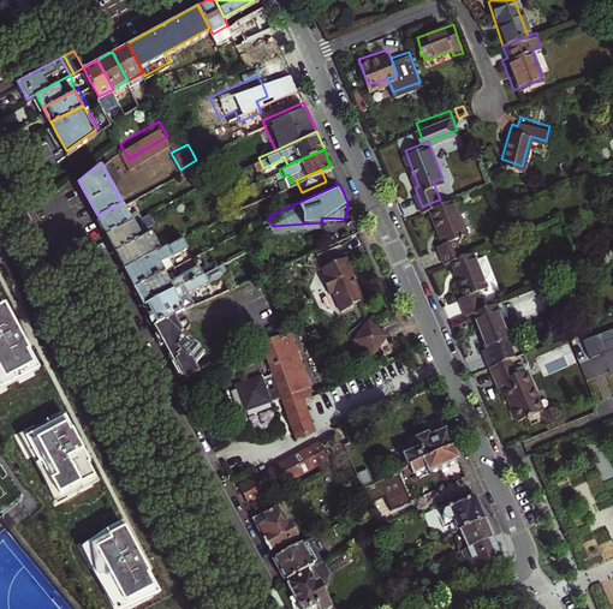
[(436,242),(442,258),(451,255),(462,251),(456,234),(465,230),(452,195),(440,199),(429,203),(438,224),(442,238),(436,242)]
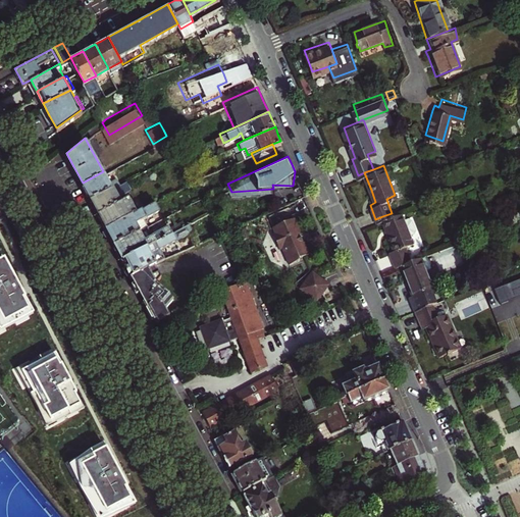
[(87,191),(91,197),(111,186),(103,171),(83,183),(87,191)]
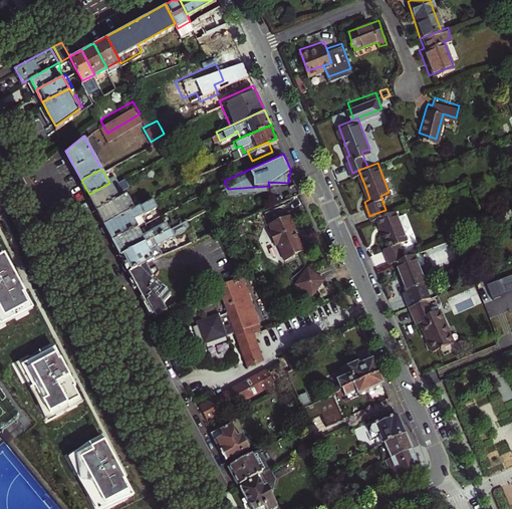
[(104,222),(135,206),(126,192),(119,196),(111,182),(109,183),(89,194),(94,204),(100,214),(104,222)]
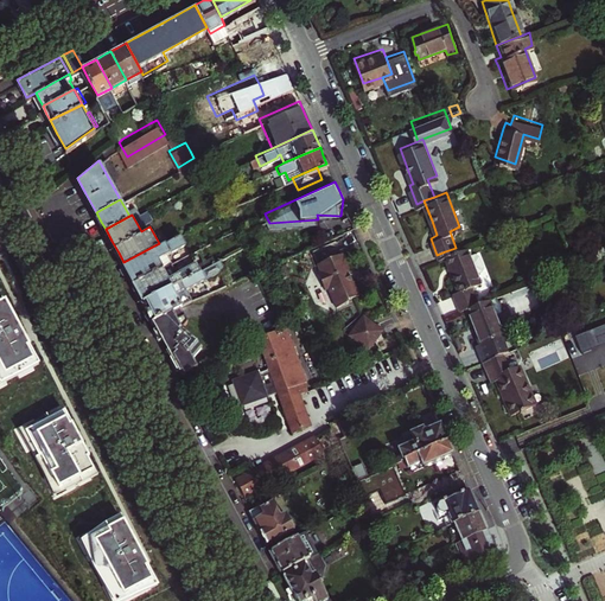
[(179,232),(159,243),(123,262),(128,269),(134,281),(171,261),(166,250),(184,241),(179,232)]
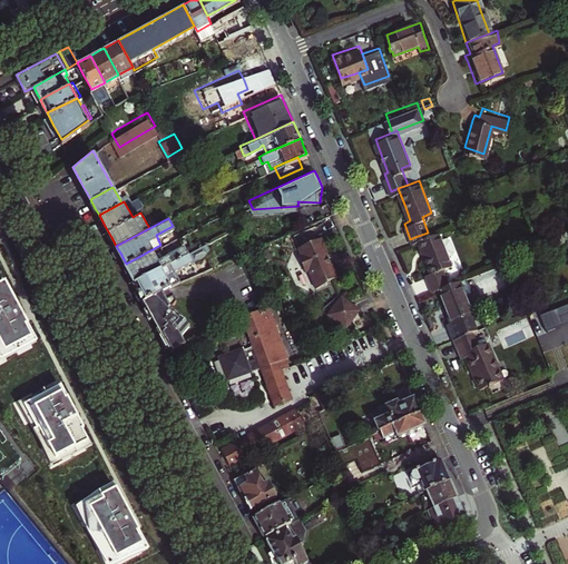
[(188,251),(206,243),(227,231),(224,225),(185,246),(188,251)]
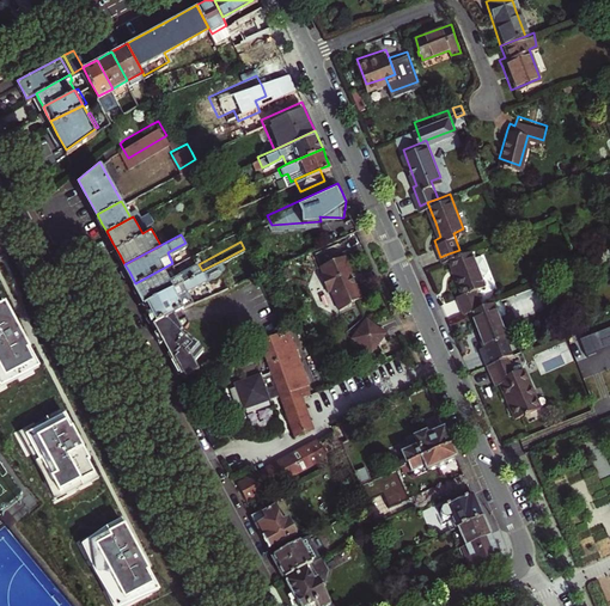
[(457,292),(462,307),(469,305),(481,300),(476,285),(486,281),(482,270),(487,268),(489,264),(486,253),(481,252),(476,253),(473,245),(459,250),(449,253),(456,276),(461,291),(457,292)]
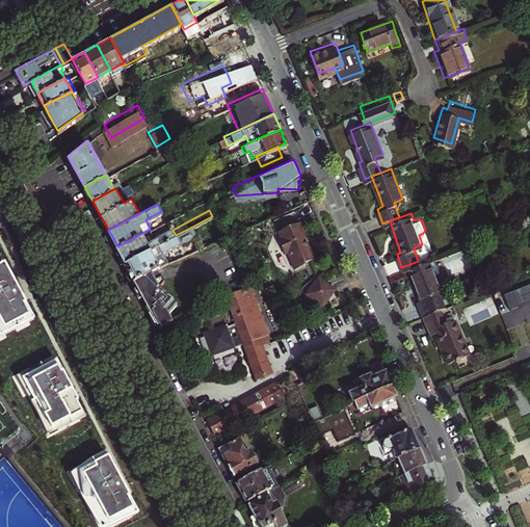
[(292,221),(281,227),(286,240),(296,263),(307,258),(307,260),(312,258),(317,255),(311,239),(314,237),(310,229),(308,224),(305,225),(301,217),(292,221)]
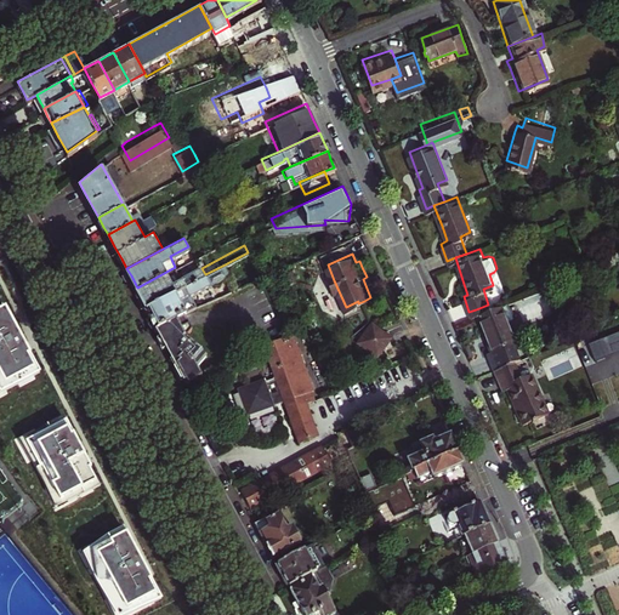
[(154,324),(155,325),(175,315),(197,303),(191,294),(228,273),(225,265),(205,274),(146,306),(146,307),(149,314),(148,315),(149,317),(153,324),(154,324)]
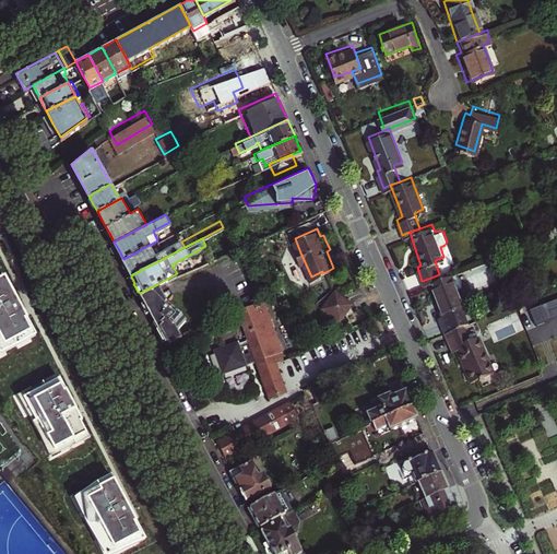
[(157,240),(123,259),(121,260),(127,270),(128,270),(131,275),(185,247),(181,242),(180,240),(163,249),(157,240)]
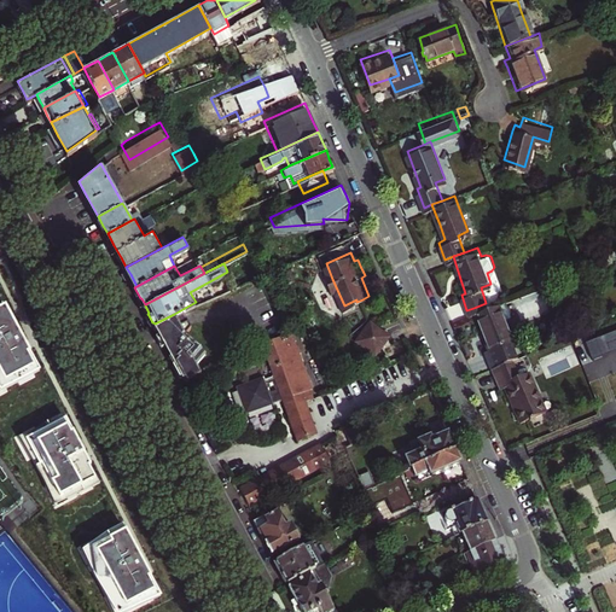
[(486,303),(474,308),(482,328),(488,345),(486,347),(490,360),(510,353),(516,351),(512,342),(515,341),(511,333),(503,313),(510,310),(504,296),(486,303)]
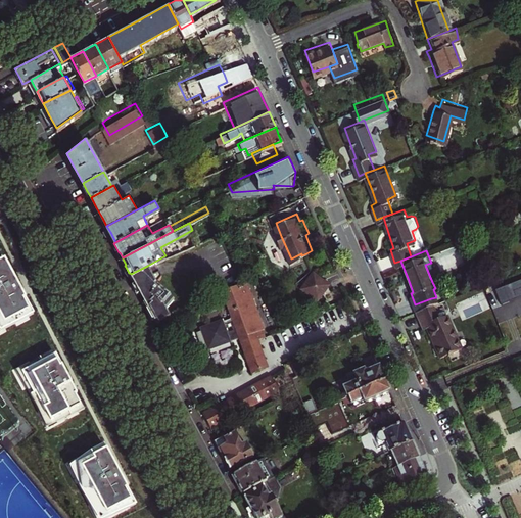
[(25,290),(5,254),(0,257),(0,321),(0,322),(31,305),(22,291),(25,290)]
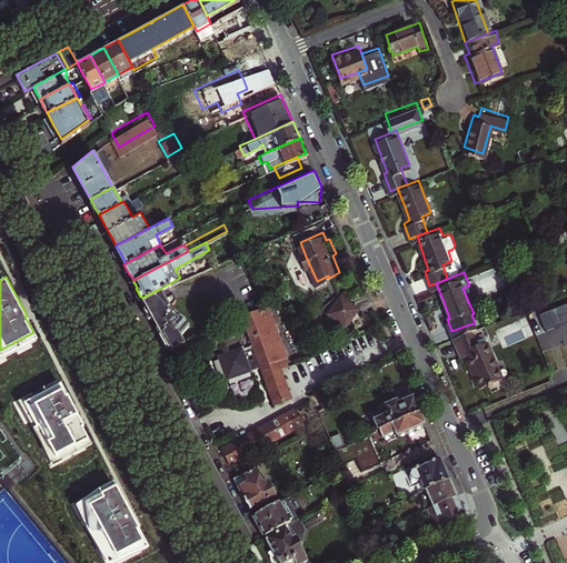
[(170,348),(172,350),(185,344),(177,329),(185,320),(169,305),(160,289),(142,298),(141,299),(153,321),(169,349),(170,348)]
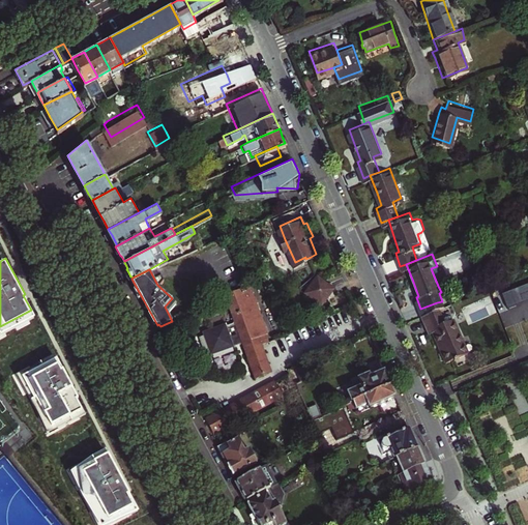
[(325,279),(316,272),(304,289),(321,301),(333,285),(325,279)]
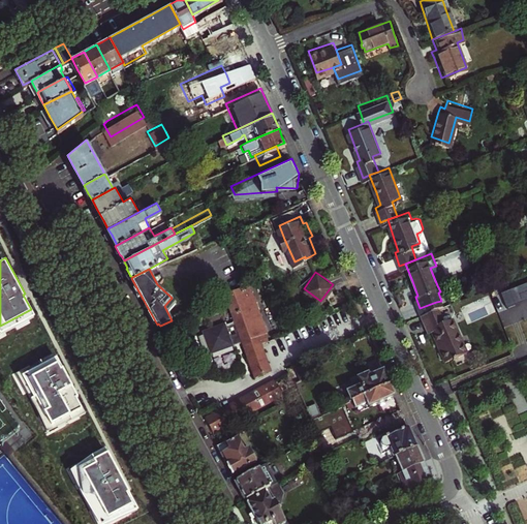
[(526,279),(503,288),(509,304),(526,297),(526,279)]
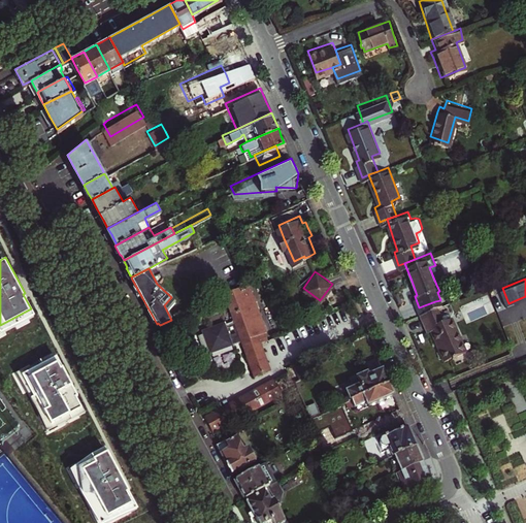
[(265,327),(256,300),(253,293),(249,282),(225,290),(234,319),(225,322),(224,321),(202,328),(206,338),(210,350),(232,344),(231,341),(241,338),(254,374),(270,368),(259,338),(265,336),(262,328),(265,327)]
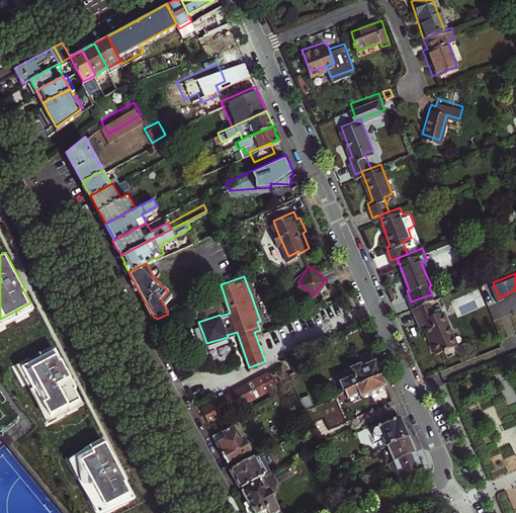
[(427,295),(411,302),(418,320),(421,320),(427,334),(433,349),(439,347),(440,348),(445,347),(444,345),(453,342),(442,312),(433,315),(427,295)]
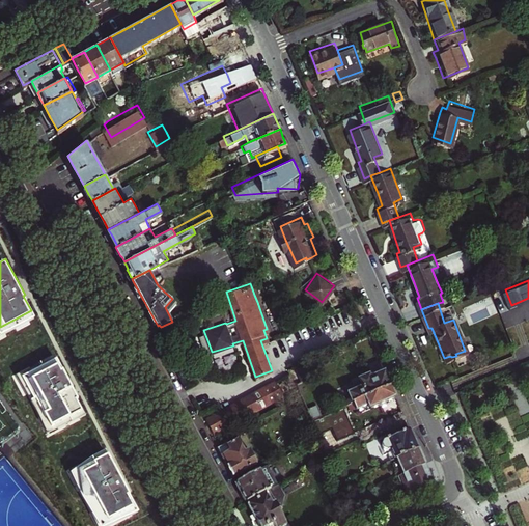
[(61,367),(55,355),(23,372),(34,395),(36,394),(52,423),(83,407),(75,392),(77,391),(63,366),(61,367)]
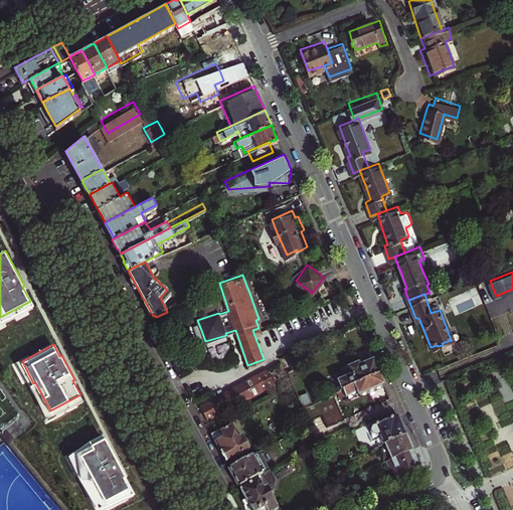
[(294,369),(287,353),(278,357),(279,361),(199,403),(203,410),(207,418),(289,373),(289,372),(294,369)]
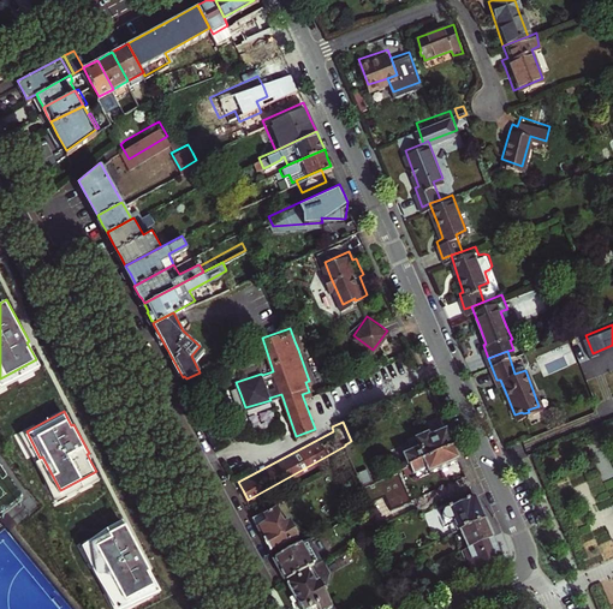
[(429,433),(445,425),(444,423),(428,429),(429,433)]
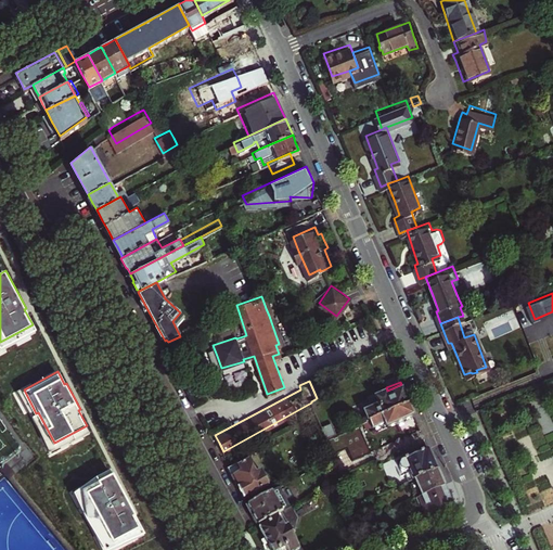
[(364,406),(369,418),(408,400),(404,393),(401,384),(387,391),(386,387),(375,393),(378,399),(364,406)]
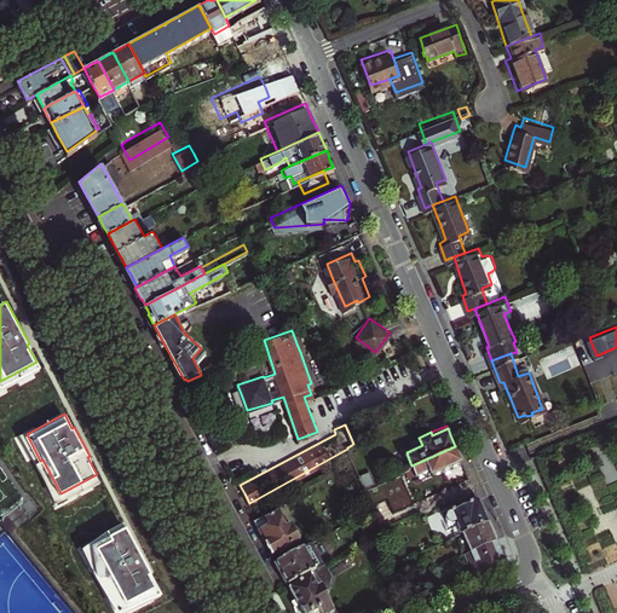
[(455,446),(411,466),(415,475),(430,469),(432,474),(461,460),(459,454),(455,446)]
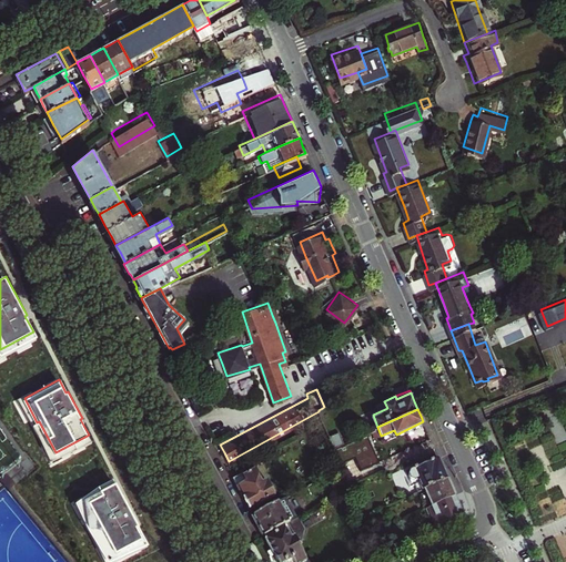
[(367,431),(339,443),(334,446),(341,460),(354,455),(360,468),(370,463),(378,459),(367,431)]
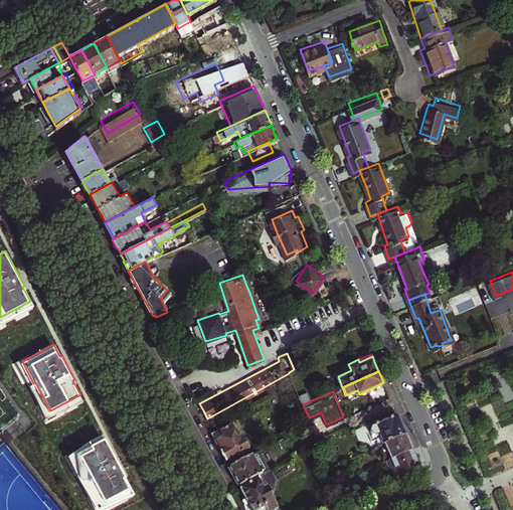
[(401,423),(397,413),(371,425),(370,429),(374,438),(376,438),(380,436),(382,442),(405,432),(401,423)]
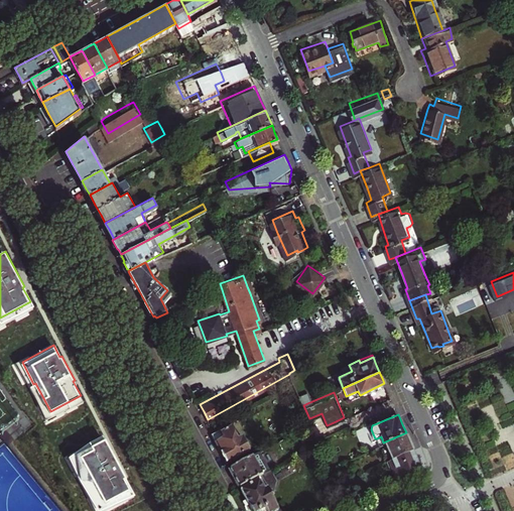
[(220,446),(226,459),(249,448),(242,433),(238,435),(232,424),(221,429),(220,427),(212,431),(220,446)]
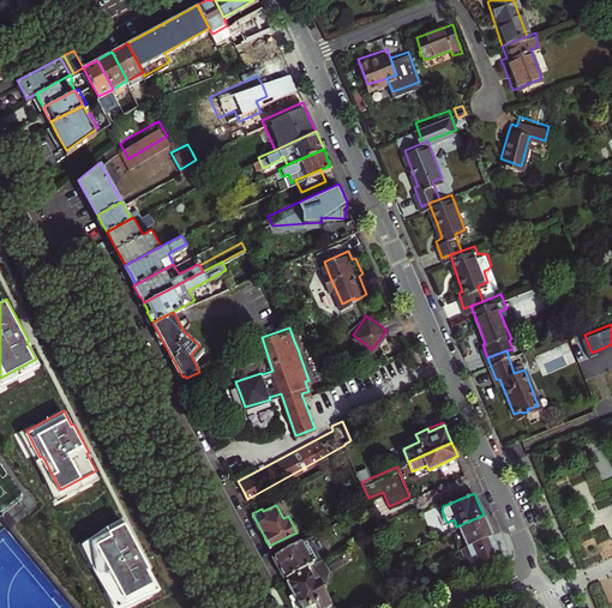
[(484,515),(456,527),(466,545),(491,534),(486,523),(484,515)]
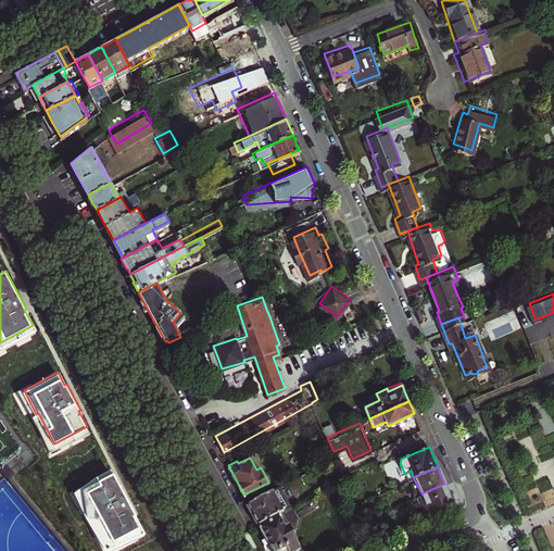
[(135,510),(114,472),(80,490),(88,504),(86,505),(99,529),(101,528),(109,543),(140,526),(133,511),(135,510)]
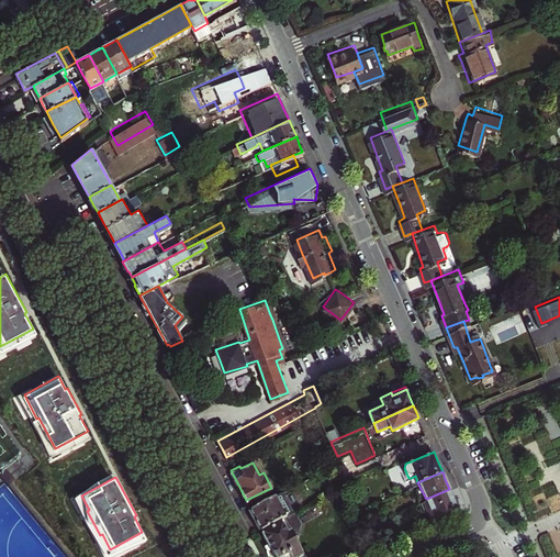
[(426,499),(417,482),(413,485),(421,501),(426,499)]
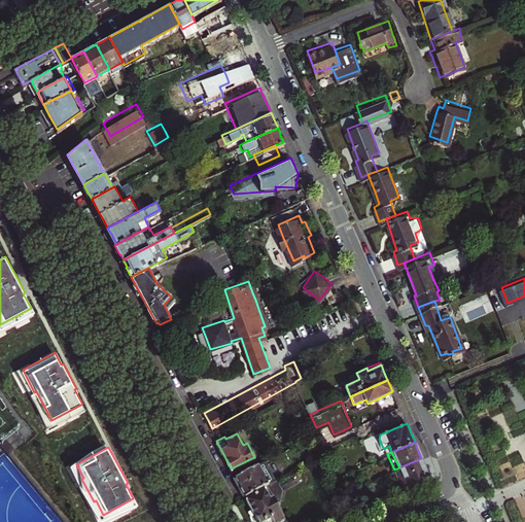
[(276,478),(267,458),(259,462),(270,481),(276,478)]
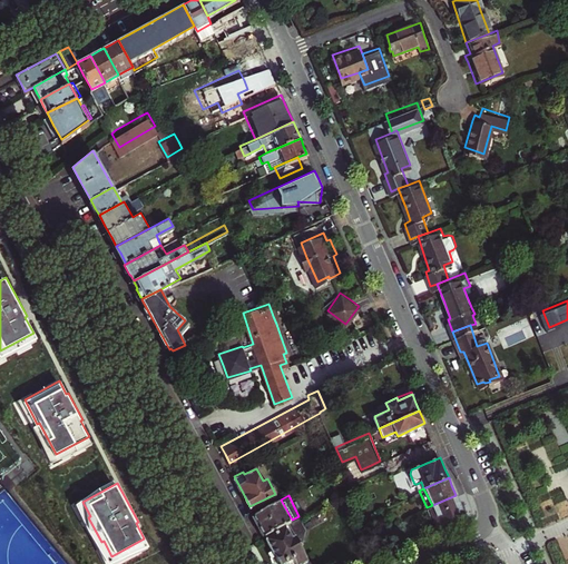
[(460,504),(456,495),(432,505),(427,507),(426,507),(429,516),(432,515),(437,524),(463,512),(460,504)]
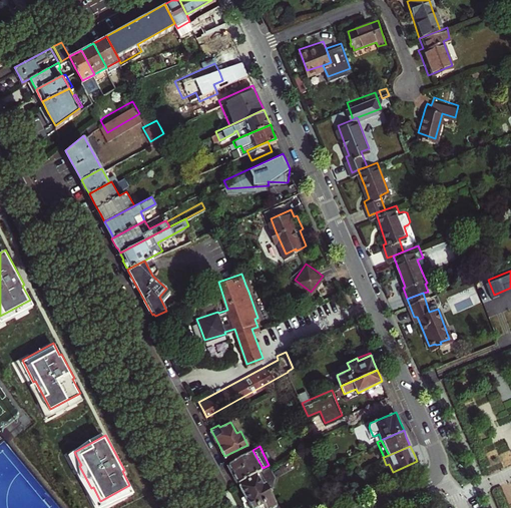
[(252,450),(228,463),(232,471),(237,481),(263,468),(252,450)]
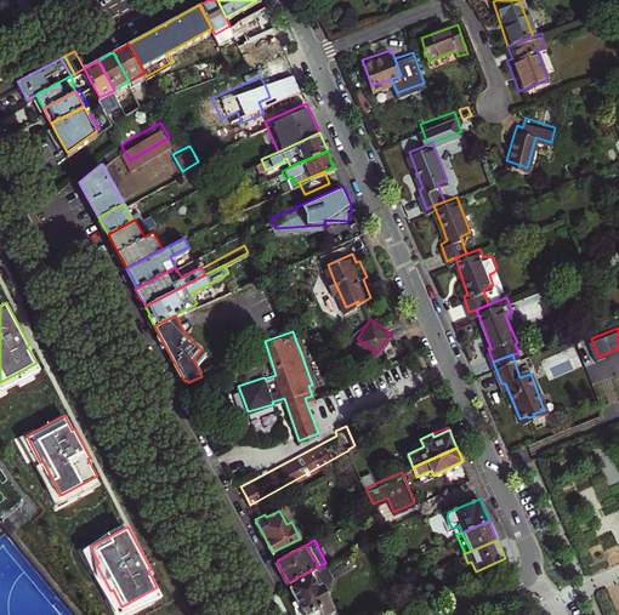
[(318,585),(313,574),(291,586),(296,596),(304,610),(308,611),(312,610),(314,614),(318,614),(335,607),(322,582),(318,585)]
